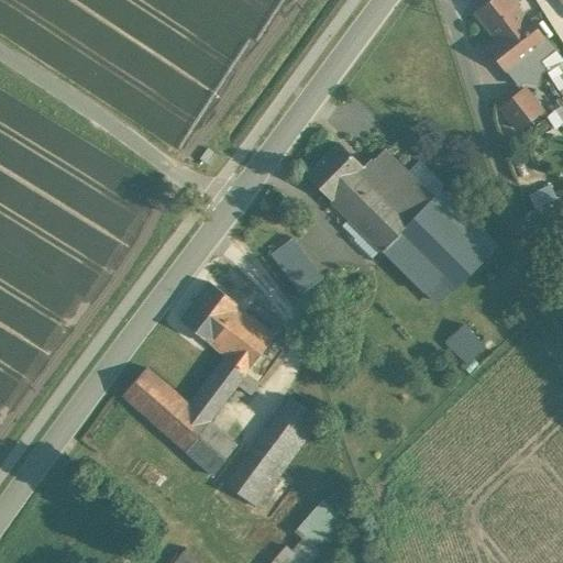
[(544,41),(511,0),(489,0),(474,12),(496,41),(487,46),(506,69),(514,64),(516,67),(518,68),(521,65),(521,63),(519,59),(544,41)]
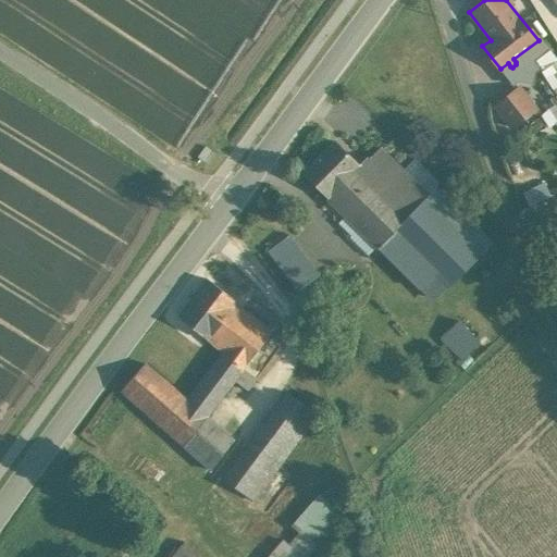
[(556,66),(553,61),(545,65),(547,67),(544,71),(556,90),(556,66)]
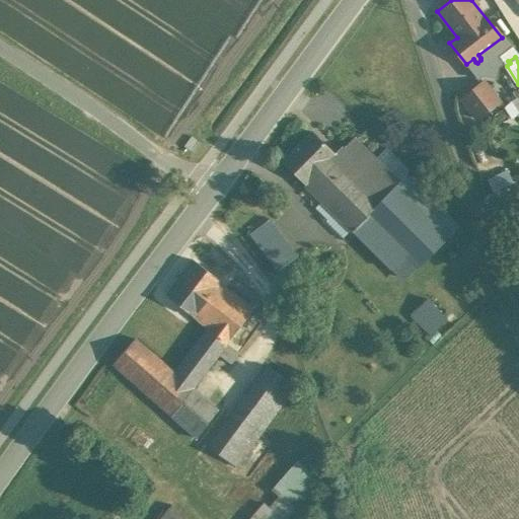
[(484,81),(461,98),(476,119),(499,101),(484,81)]
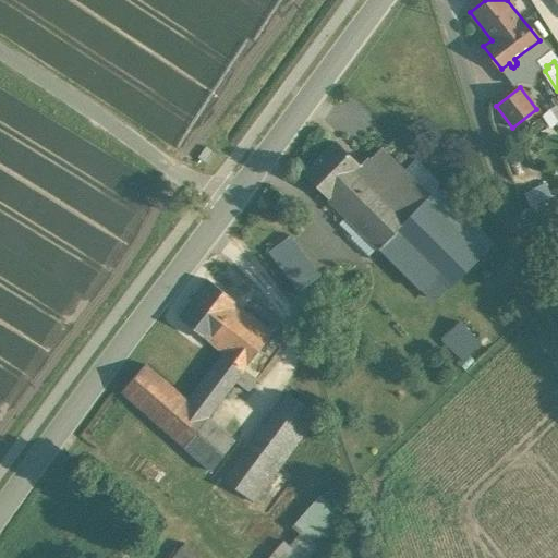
[(543,109),(557,133),(557,132),(557,107),(555,102),(543,109)]
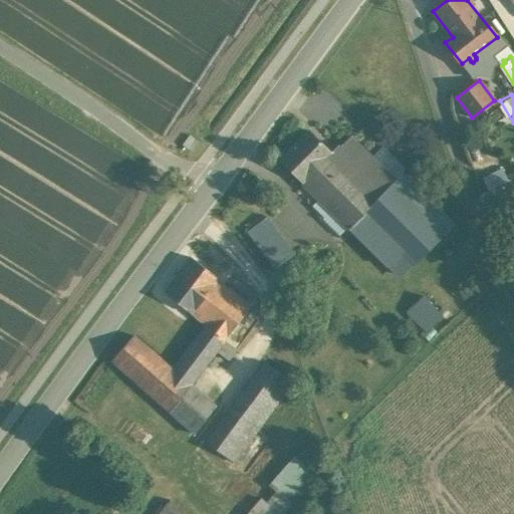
[(308,130),(279,159),(303,182),(331,154),(308,130)]
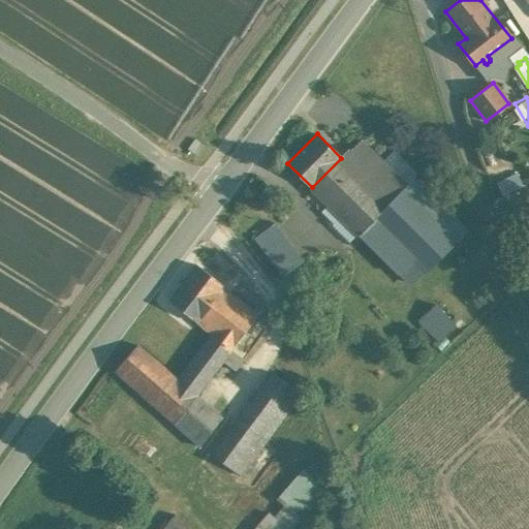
[(362,141),(343,159),(341,158),(312,187),(360,234),(373,220),(407,186),(362,141)]
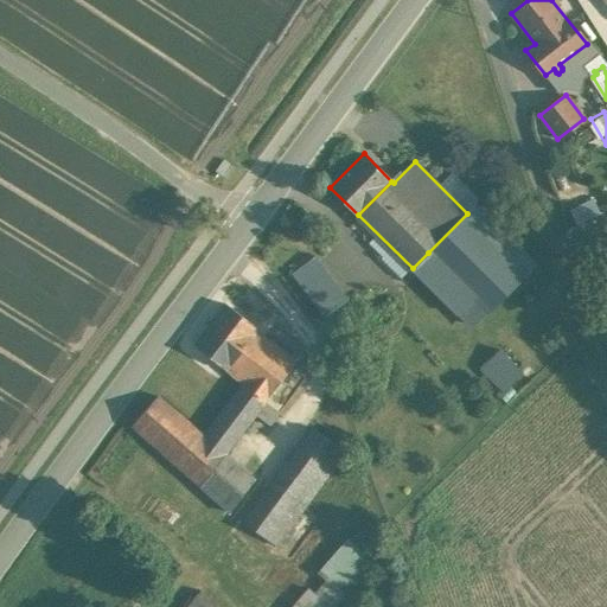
[(592,199),(570,210),(585,240),(606,228),(606,217),(602,210),(598,212),(592,199)]
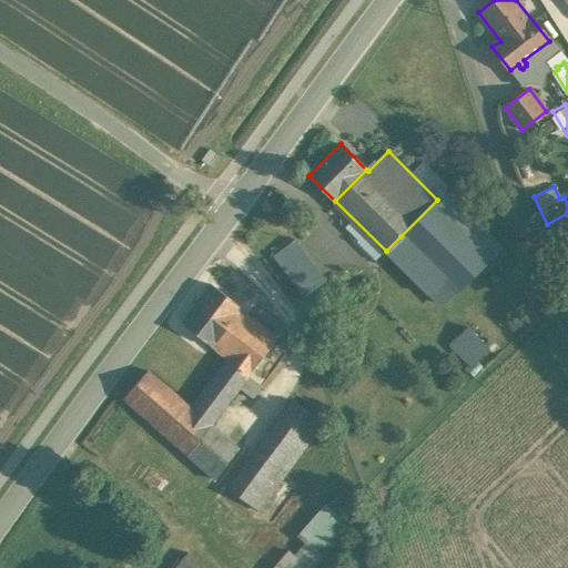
[(511,259),(445,192),(437,200),(489,259),(477,271),(488,282),(511,259)]
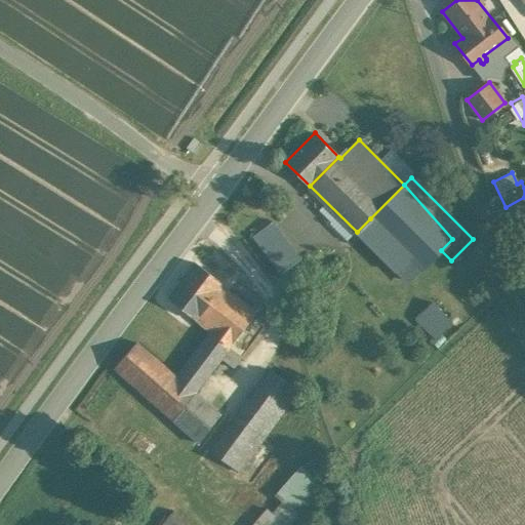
[(452,239),(404,185),(370,218),(409,257),(421,270),(441,250),(452,239)]
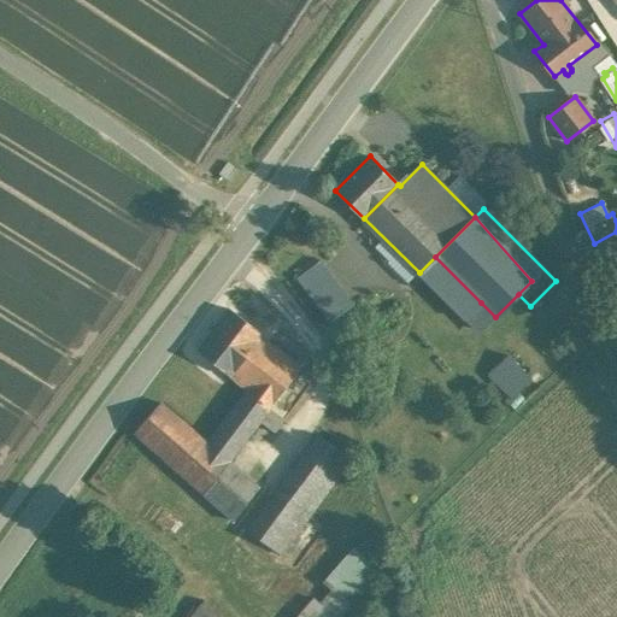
[(481,303),(435,257),(419,272),(465,318),(481,303)]
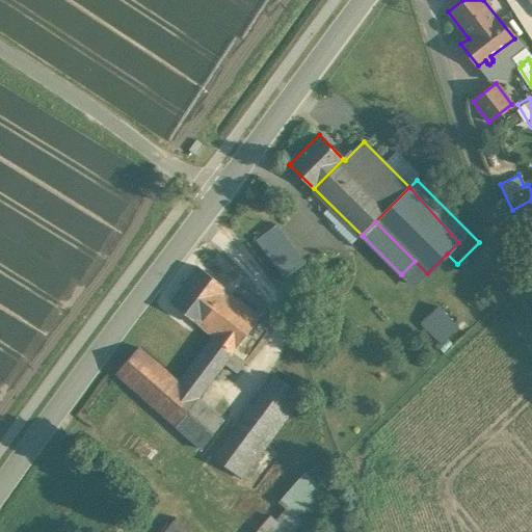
[(304,262),(276,224),(257,240),(285,276),(304,262)]
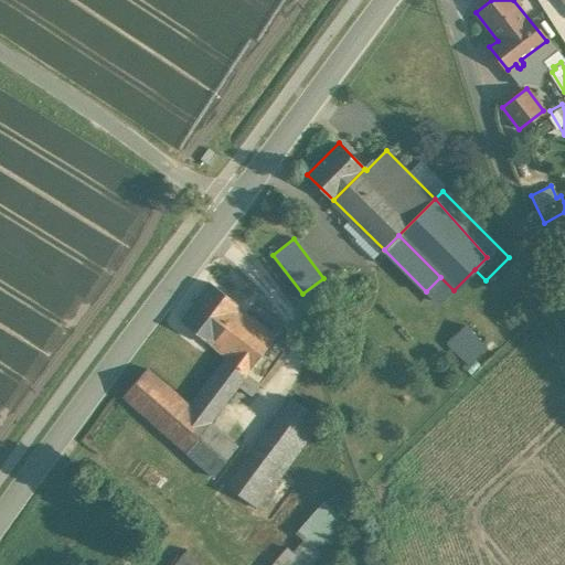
[(440,277),(426,291),(439,305),(454,290),(440,277)]
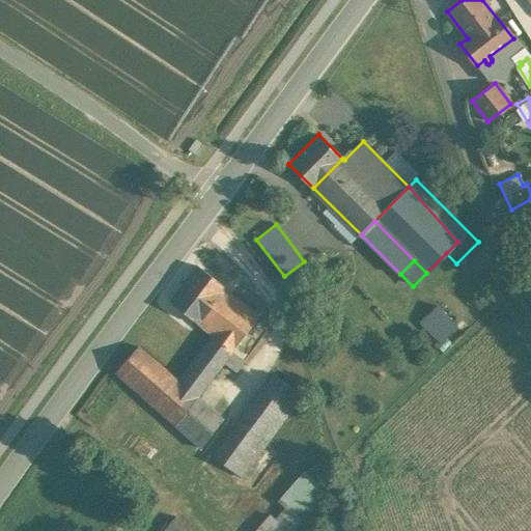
[(226,287),(197,266),(169,302),(198,324),(224,289),(226,287)]
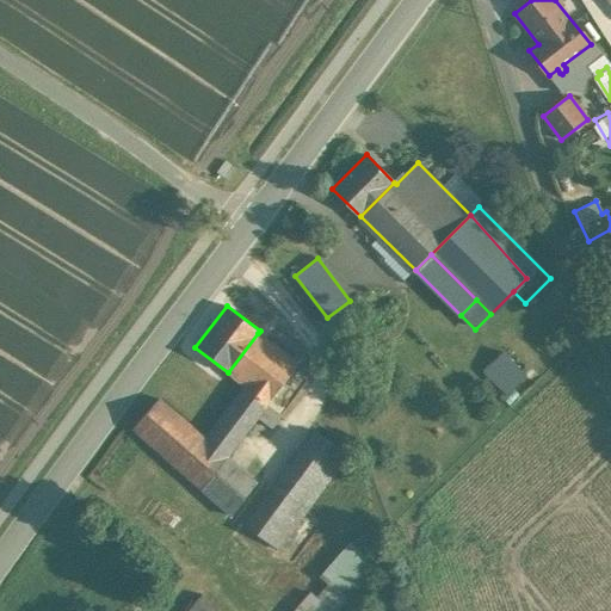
[(297,364),(258,333),(228,372),(245,386),(205,438),(227,457),(235,446),(257,418),(271,429),(282,415),(267,405),(297,364)]
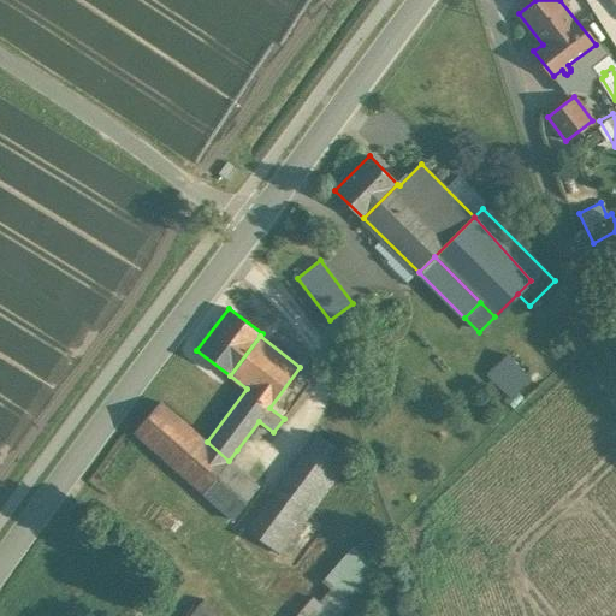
[(505,353),(474,383),(498,408),(529,377),(505,353)]
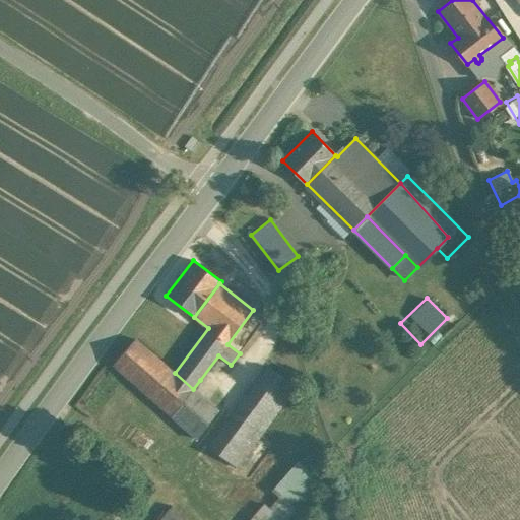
[(175,373),(135,339),(113,366),(172,417),(193,389),(175,373)]
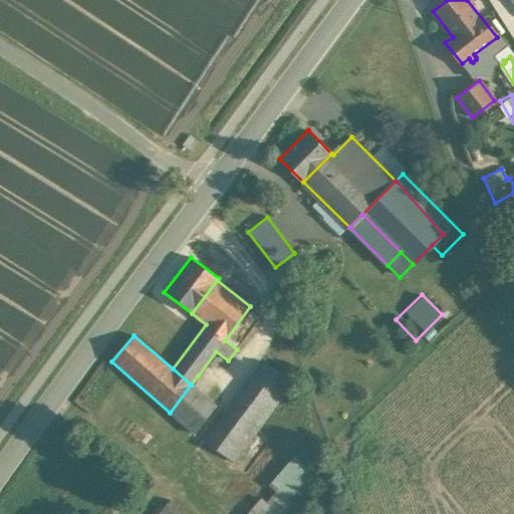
[(266,363),(207,444),(233,463),(257,431),(292,382),(266,363)]
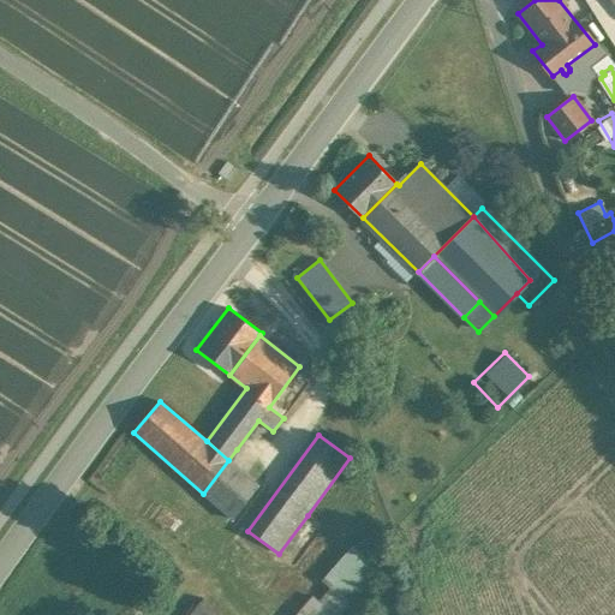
[(268,472),(237,449),(228,460),(203,494),(232,519),(268,472)]
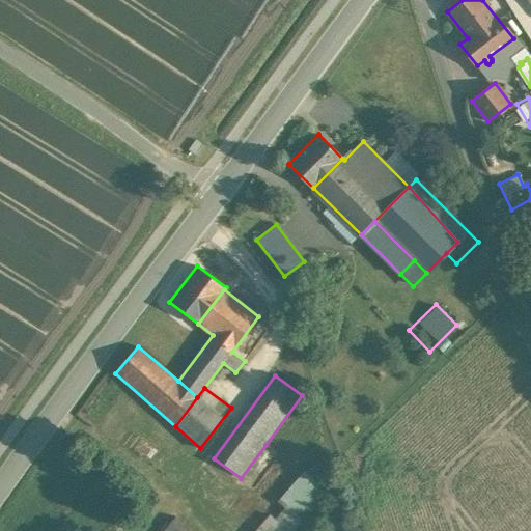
[(266,445),(241,478),(255,488),(279,454),(266,445)]
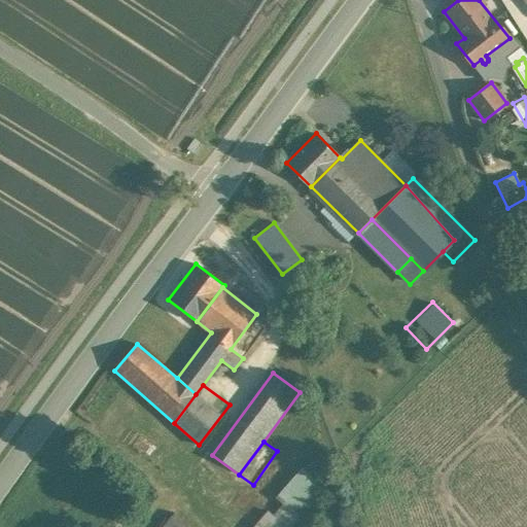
[(268,511),(252,526),(288,526),(324,486),(303,468),(276,495),(285,502),(274,516),(268,511)]
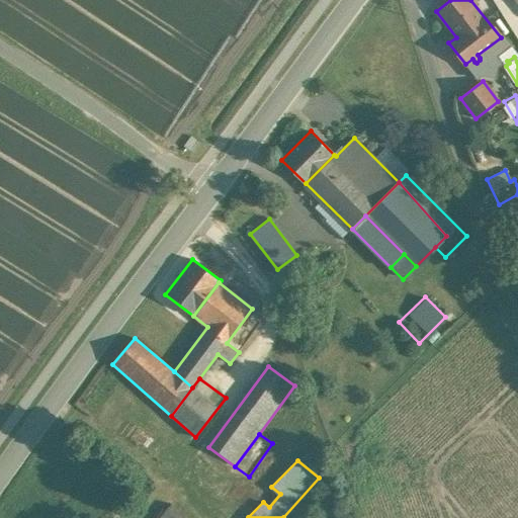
[(187,517),(171,504),(159,517),(187,517)]
